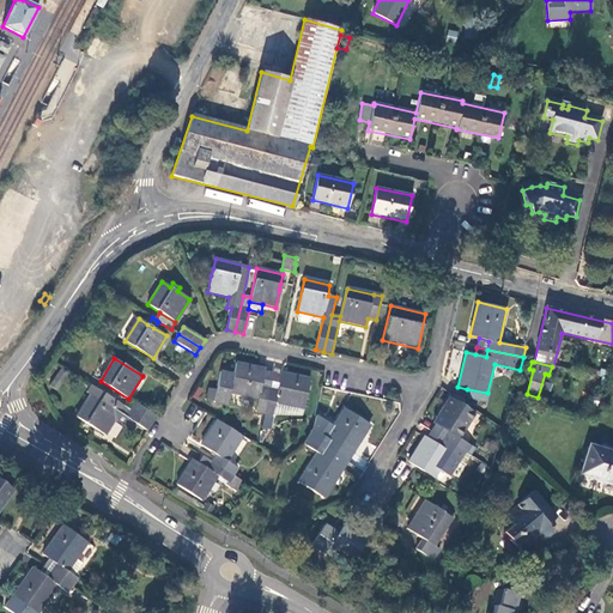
[(269,388),(272,374),(265,372),(266,370),(236,363),(234,374),(220,372),(216,390),(213,402),(226,406),(230,393),(259,399),(256,411),(265,412),(269,388)]
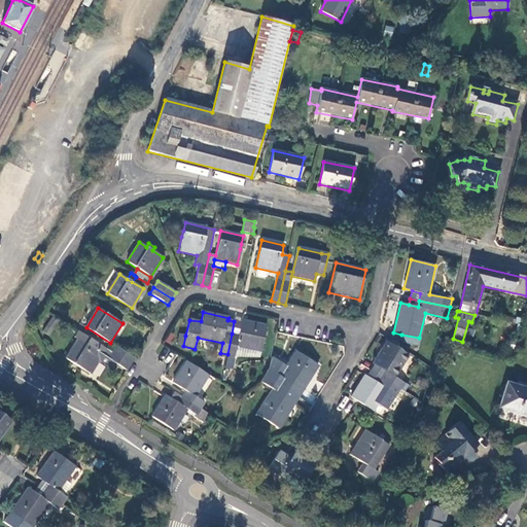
[(42,330),(48,335),(60,321),(53,316),(42,330)]
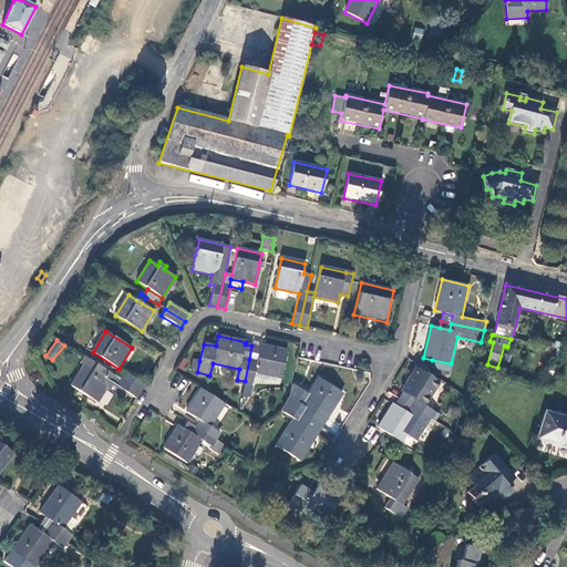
[(257,360),(249,359),(245,381),(241,395),(250,398),(253,383),(255,372),(280,378),(281,378),(287,350),(260,344),(259,348),(257,360)]
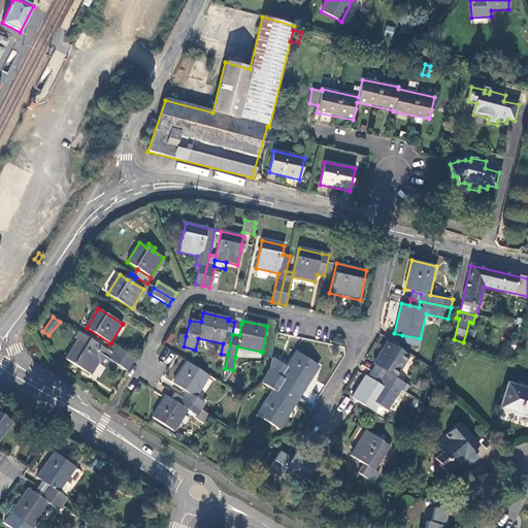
[(241,324),(234,322),(232,334),(239,335),(241,324)]
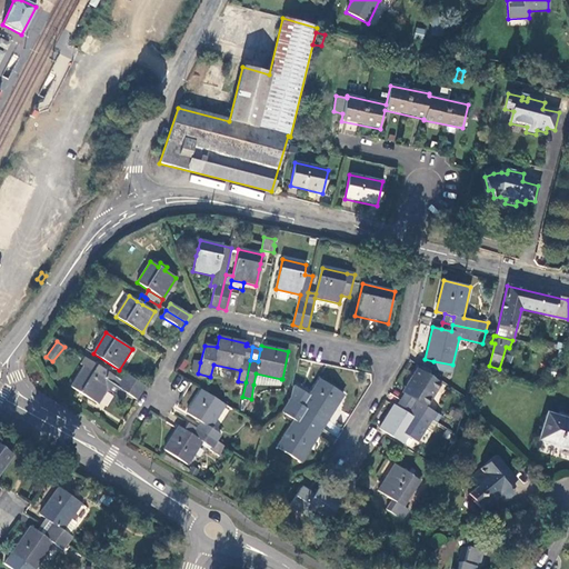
[(120,380),(85,358),(81,365),(85,367),(71,388),(98,405),(111,383),(120,389),(117,393),(126,399),(128,393),(137,399),(141,393),(120,380)]
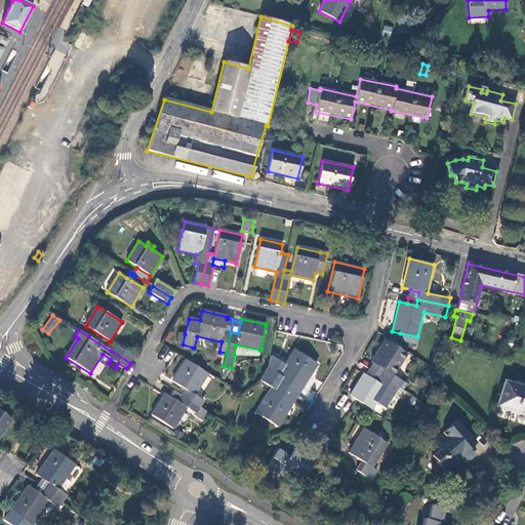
[(183,345),(185,334),(178,333),(176,344),(183,345)]
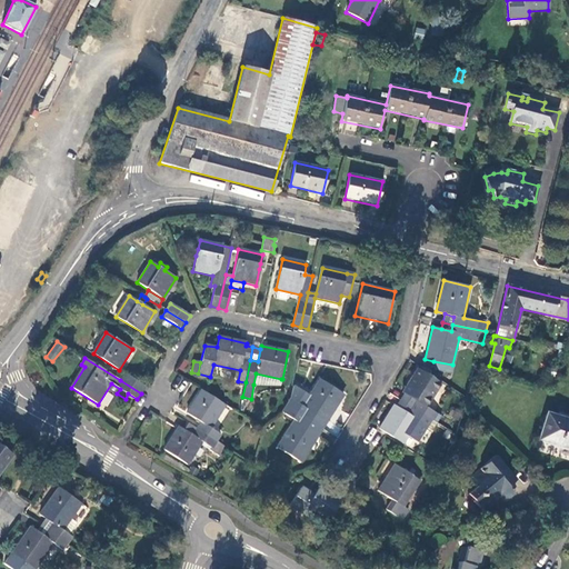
[(452,365),(433,361),(432,372),(450,375),(452,365)]
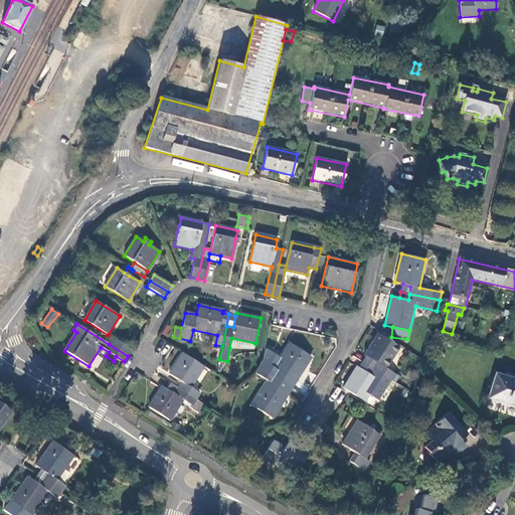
[(366,357),(362,362),(391,380),(395,374),(386,369),(399,347),(377,333),(363,354),(366,357)]
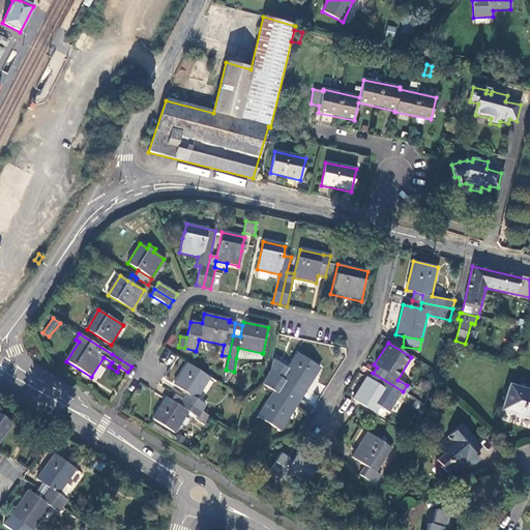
[(112,354),(131,366),(136,360),(116,348),(112,354)]
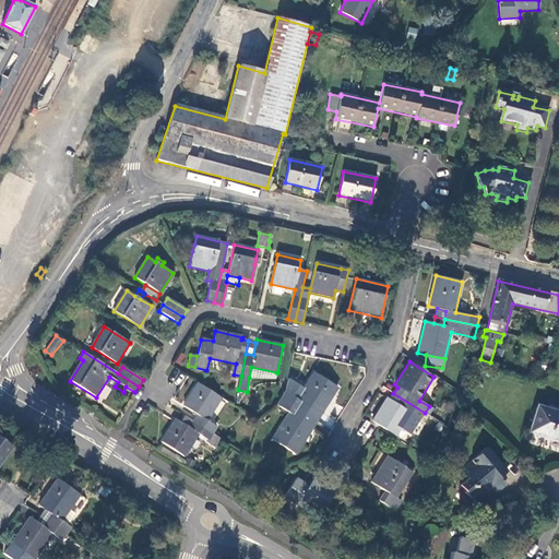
[(275,384),(277,372),(276,372),(251,367),(249,378),(275,384)]
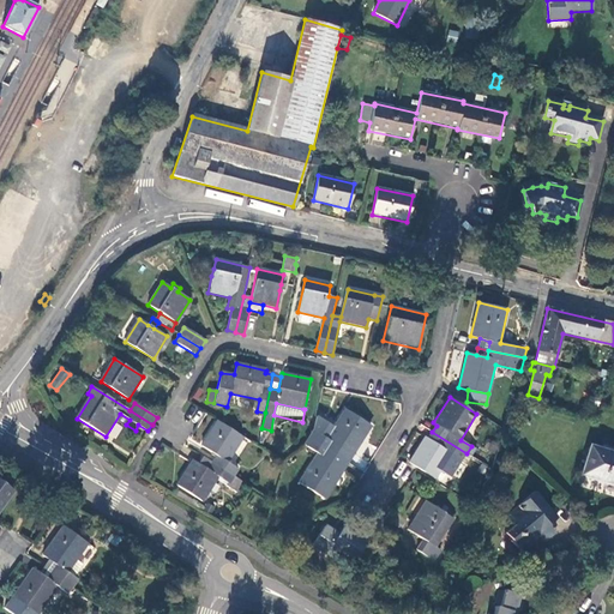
[(333,427),(317,415),(313,431),(308,438),(331,452),(336,445),(351,455),(369,425),(345,409),(333,427)]
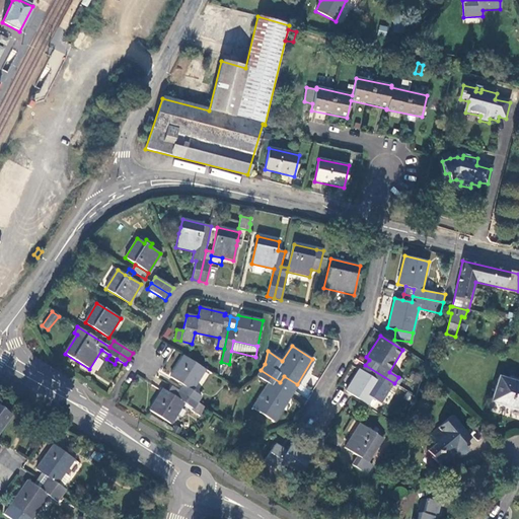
[(182,385),(179,390),(197,402),(201,396),(192,390),(206,369),(183,356),(170,377),(182,385)]
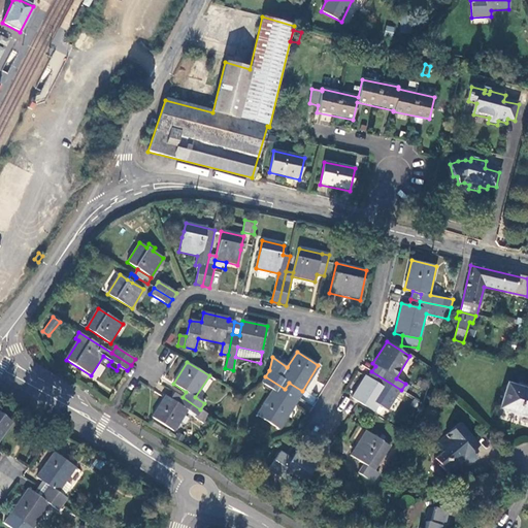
[(405,403),(409,396),(401,390),(371,371),(367,377),(365,376),(352,397),(374,413),(389,391),(394,395),(405,403)]
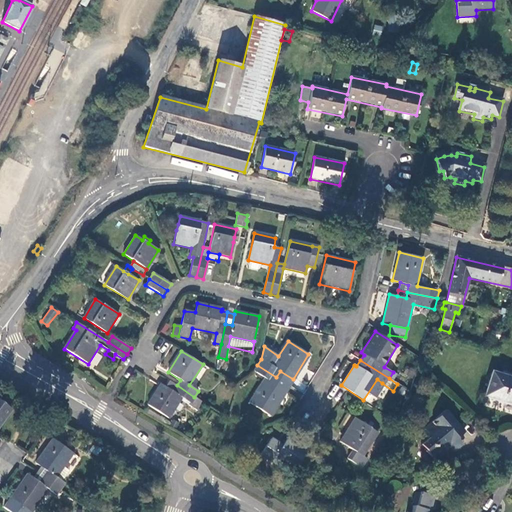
[(276,377),(257,365),(254,370),(264,378),(248,402),(270,416),(289,385),(276,377)]
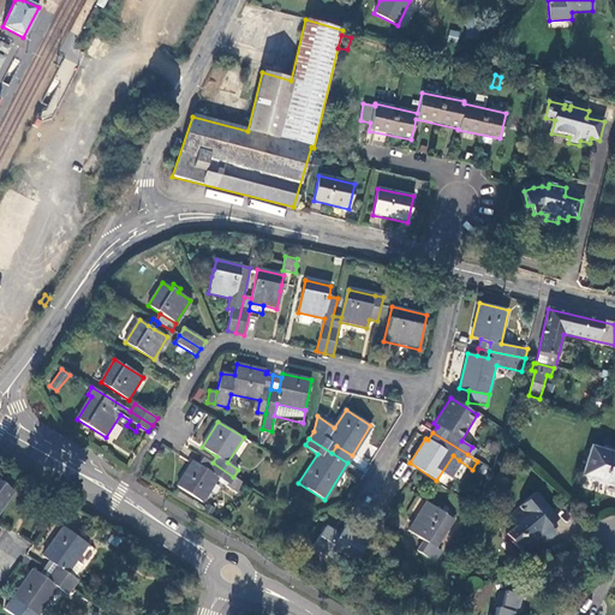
[(352,455),(336,446),(332,453),(347,463),(352,455)]
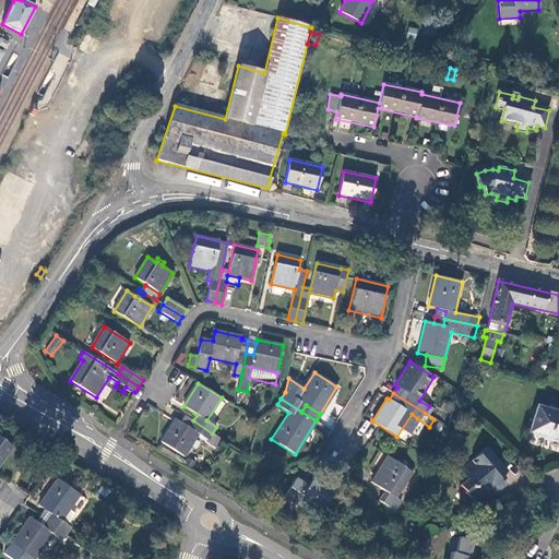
[(558,412),(551,411),(537,406),(530,433),(558,441),(558,412)]
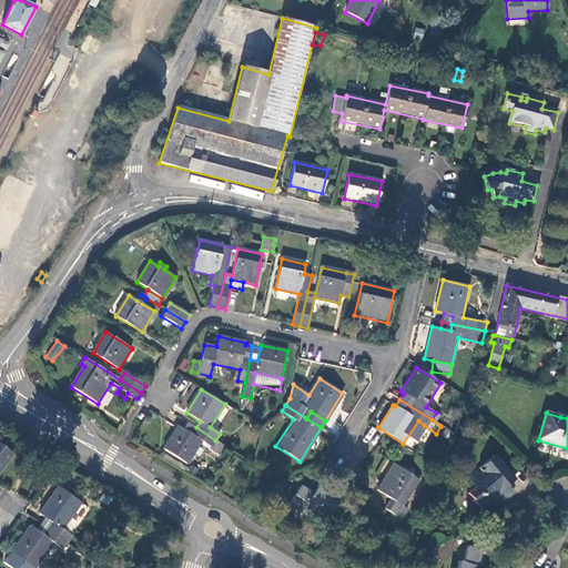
[(418,421),(403,444),(411,447),(424,425),(418,421)]
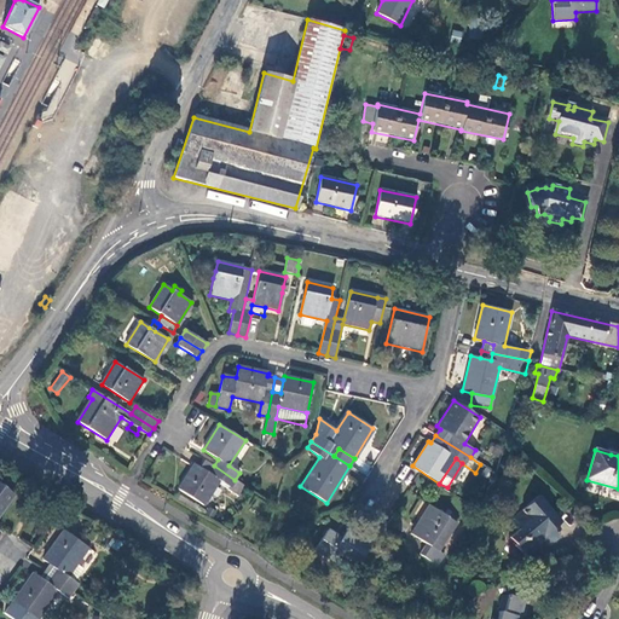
[(214,466),(203,460),(198,467),(209,474),(214,466)]
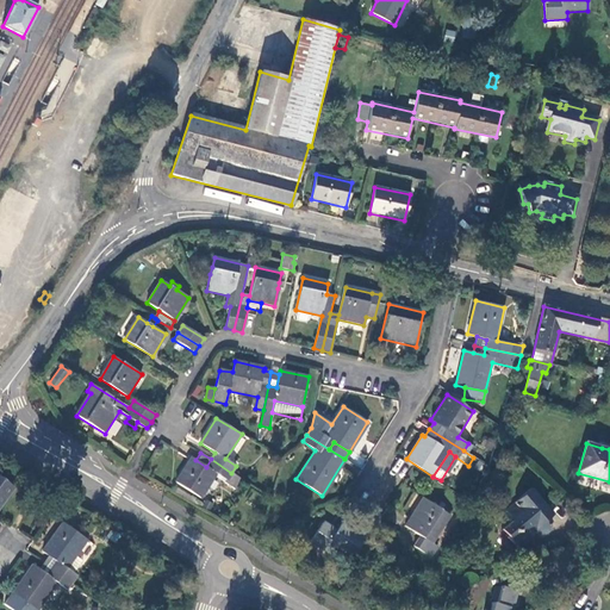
[(236,490),(242,479),(231,473),(211,459),(206,467),(195,460),(192,458),(175,483),(200,498),(215,477),(217,473),(226,480),(225,483),(236,490)]
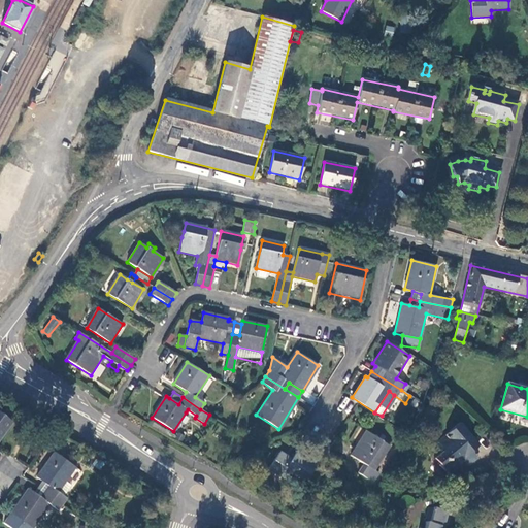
[(188,409),(186,413),(195,418),(196,416),(188,409)]
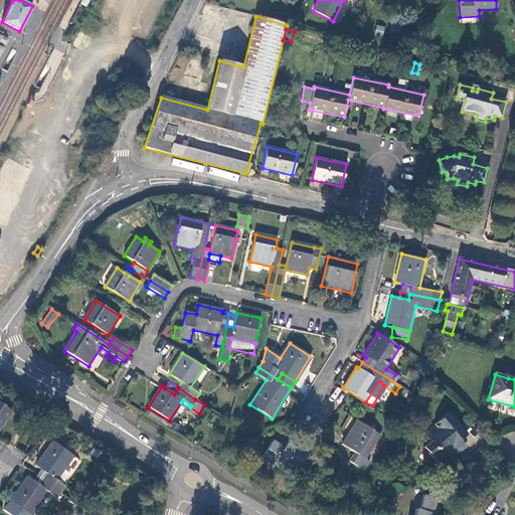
[(0,428),(11,412),(0,403),(0,428)]
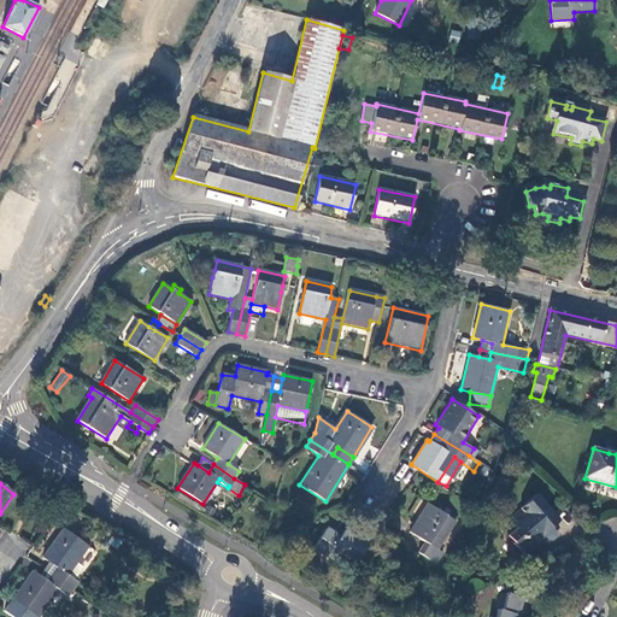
[(528,553),(535,547),(538,545),(536,544),(541,540),(540,539),(552,528),(560,522),(536,495),(512,517),(516,523),(517,527),(507,535),(519,550),(523,547),(528,553)]
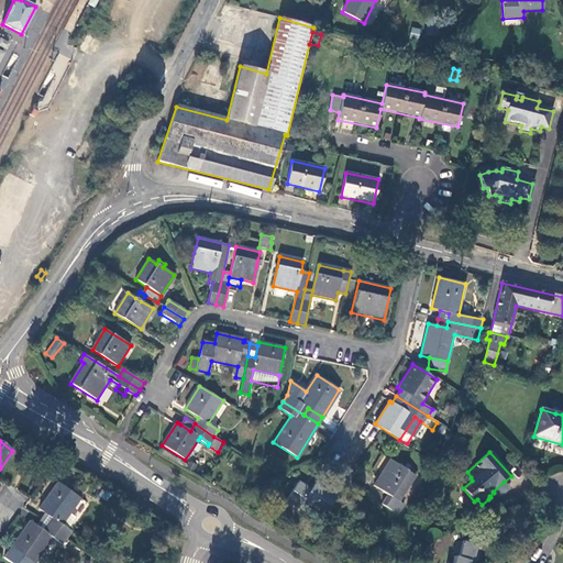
[(61,473),(65,464),(58,461),(54,470),(61,473)]
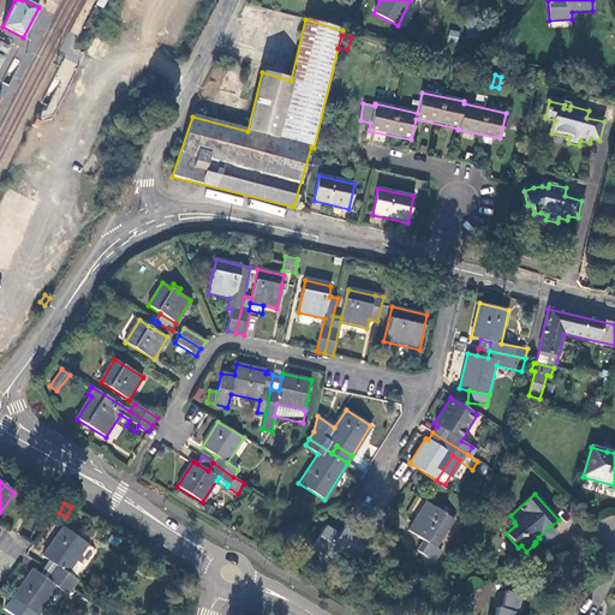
[(423,541),(417,550),(435,562),(442,551),(436,548),(454,520),(446,515),(441,512),(427,503),(410,531),(423,541)]
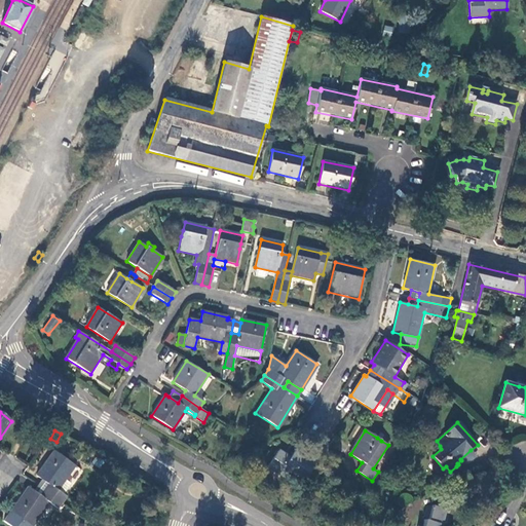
[(460,459),(461,460),(468,463),(477,457),(471,450),(460,459)]
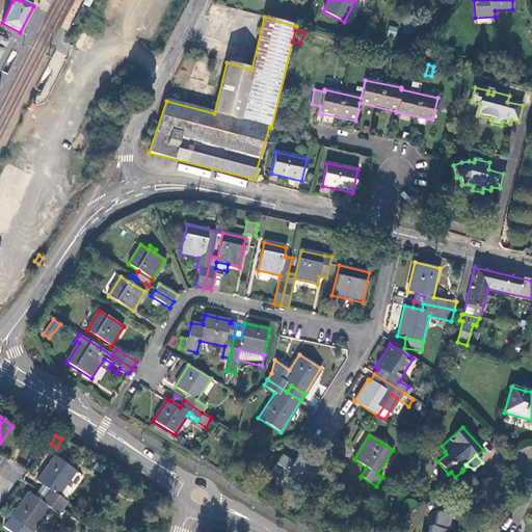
[(44,496),(61,508),(67,503),(63,501),(58,497),(65,485),(76,472),(54,456),(36,481),(42,485),(48,489),(44,496)]
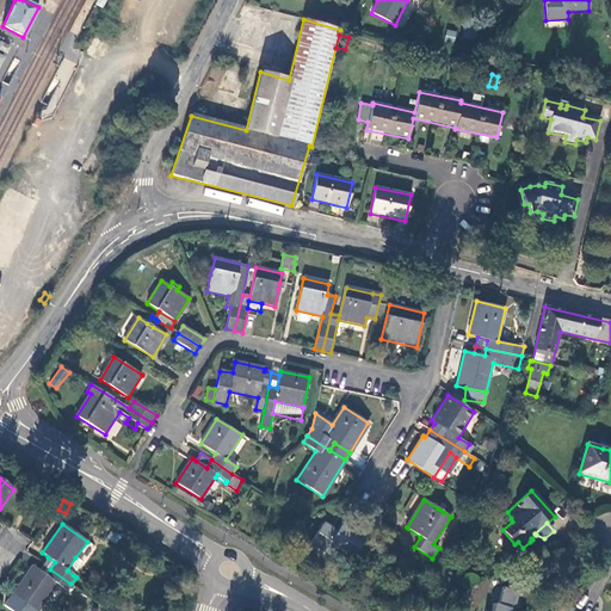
[(353,560),(365,541),(343,525),(337,532),(323,524),(312,544),(331,556),(335,548),(353,560)]
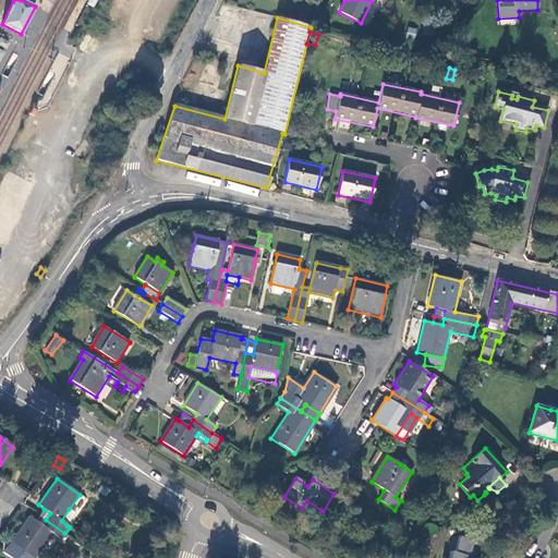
[(44,509),(39,516),(46,520),(50,513),(44,509)]
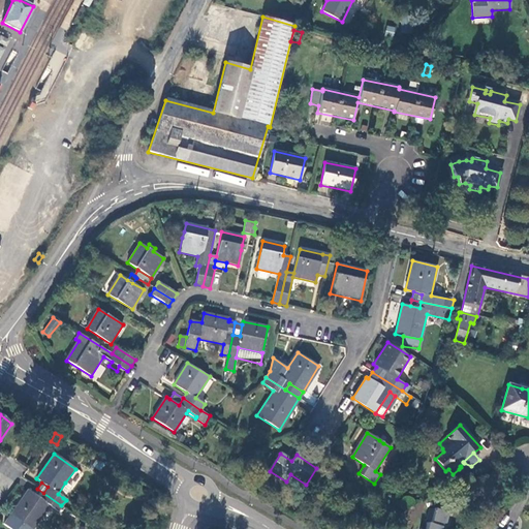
[(58,494),(63,498),(72,487),(65,483),(58,494)]
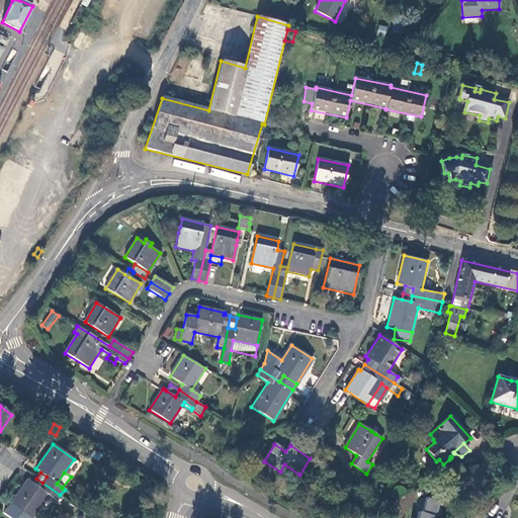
[(42,483),(36,479),(32,484),(38,488),(42,483)]
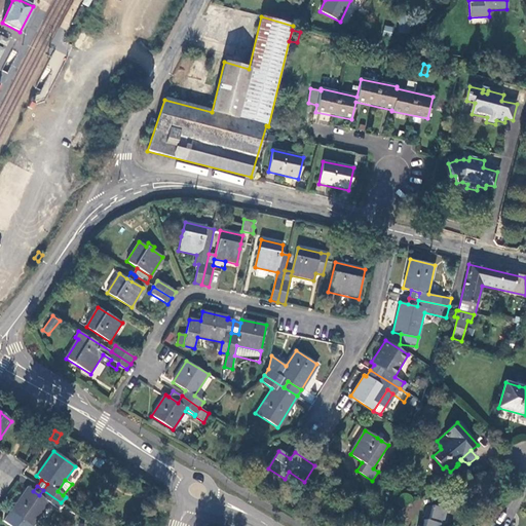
[(58,508),(61,502),(43,490),(39,495),(33,491),(29,487),(10,512),(30,525),(32,525),(49,502),(58,508)]
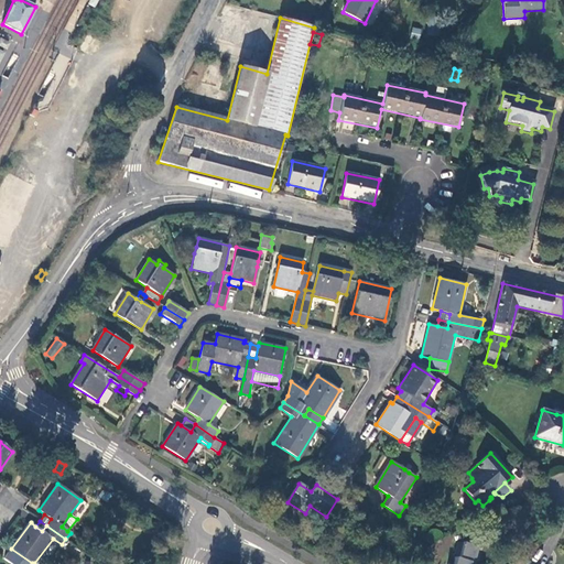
[(472,563),(473,562),(476,563),(479,546),(464,543),(463,544),(459,543),(455,554),(459,555),(459,559),(455,557),(453,563),(472,563)]
